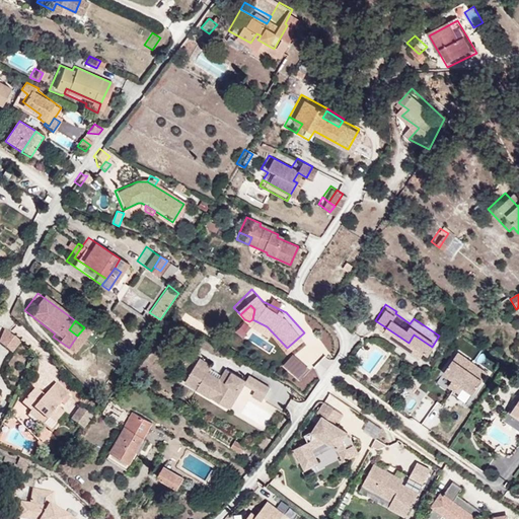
[(0,349),(2,352),(12,341),(0,328),(0,349)]
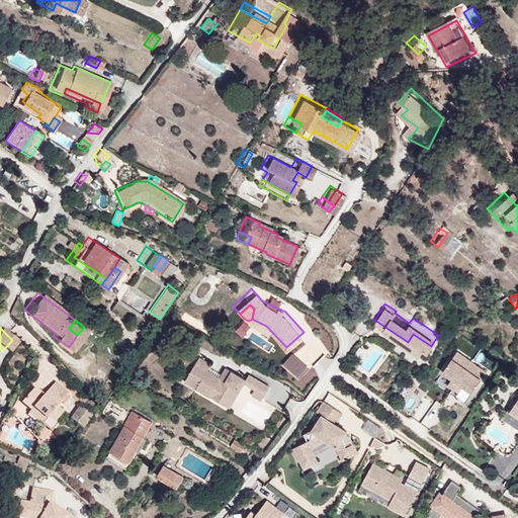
[(252,334),(248,342),(256,345),(259,337),(252,334)]
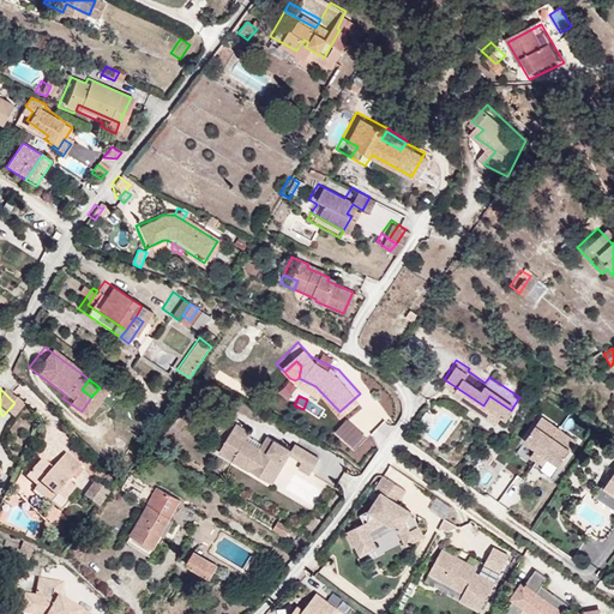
[(511,410),(489,396),(483,405),(505,420),(511,410)]
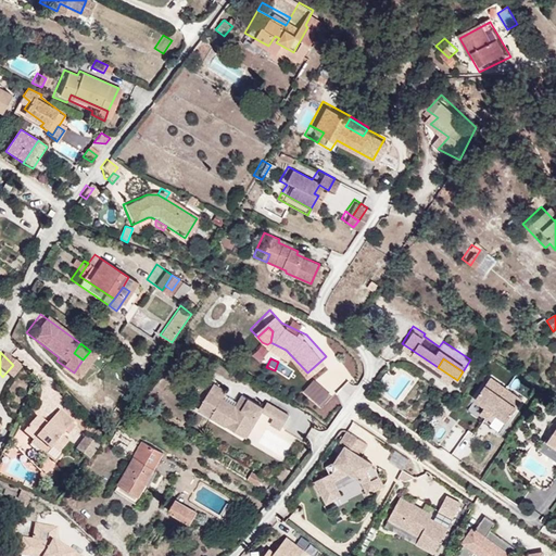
[(209,376),(204,383),(217,391),(222,383),(209,376)]
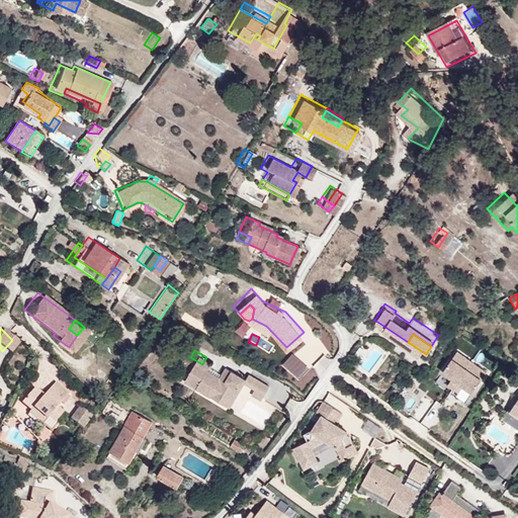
[(466,406),(489,373),(456,350),(434,382),(466,406)]
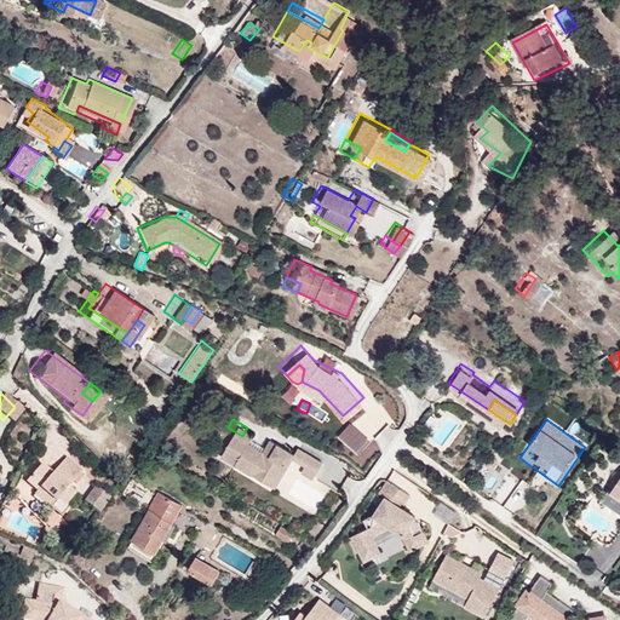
[(310,465),(315,457),(291,442),(287,447),(264,432),(257,445),(242,436),(228,428),(216,447),(231,458),(235,451),(250,460),(246,466),(262,476),(268,466),(275,470),(287,451),(300,459),(310,465)]
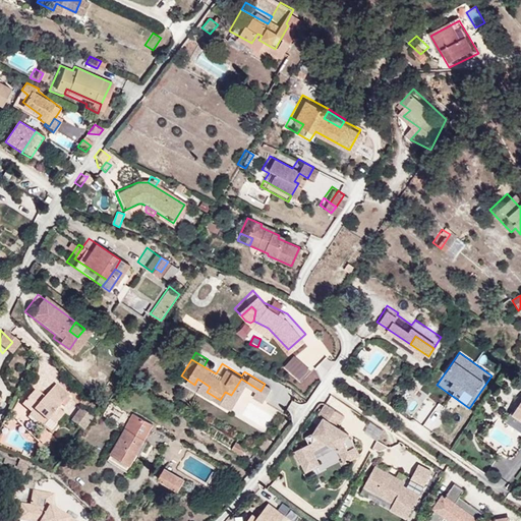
[(194,385),(207,392),(210,387),(197,379),(194,385)]
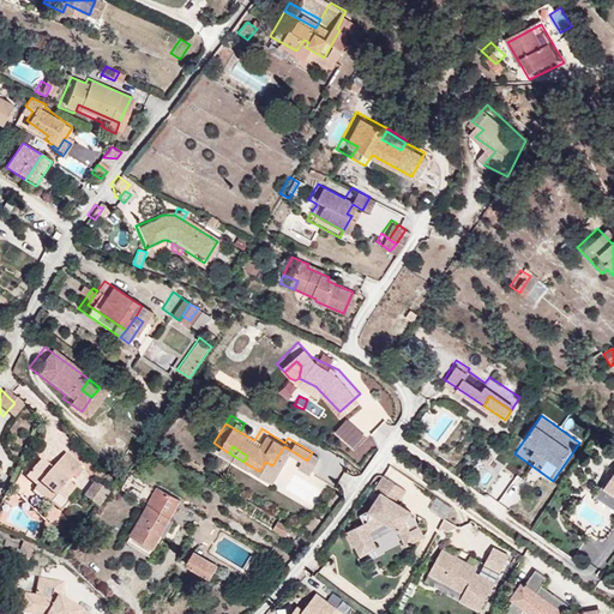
[(73,486),(64,479),(77,463),(58,449),(43,467),(34,459),(19,479),(32,489),(36,483),(48,493),(55,499),(59,494),(64,498),(73,486)]
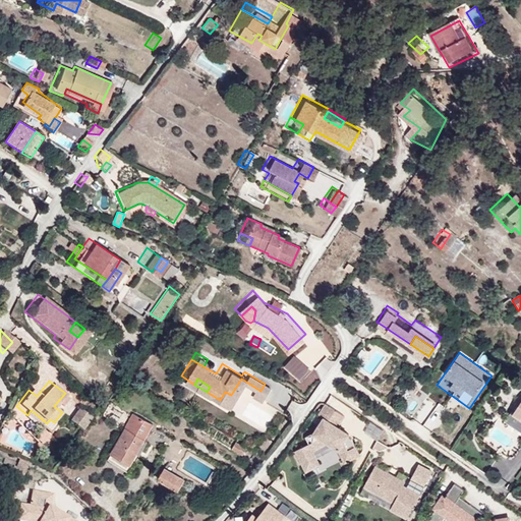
[(257,396),(261,391),(252,386),(248,391),(257,396)]
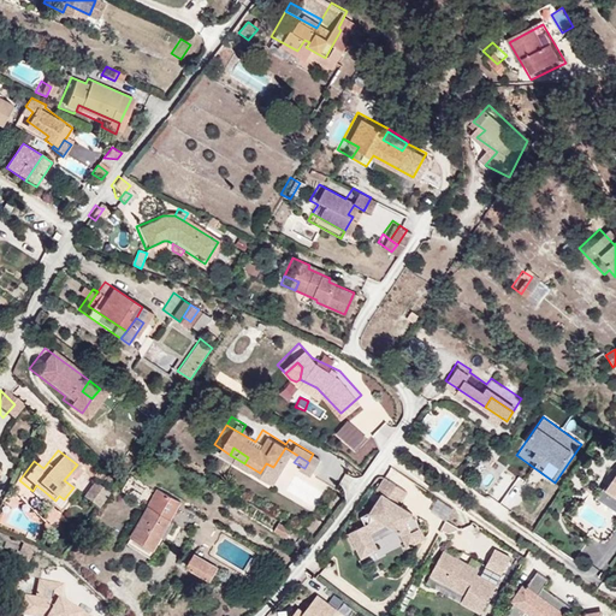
[(615,461),(603,481),(615,490),(615,461)]
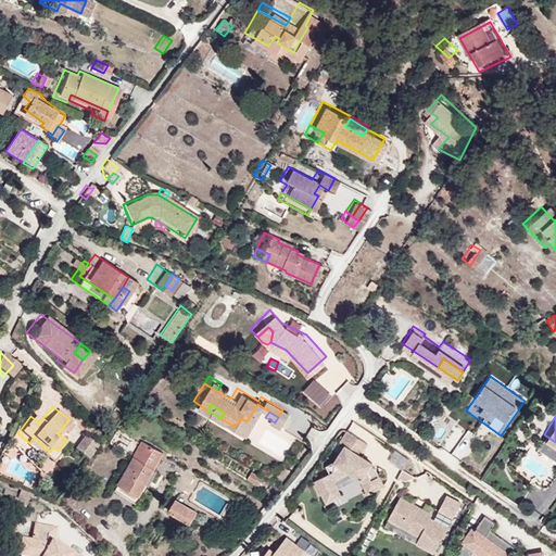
[(240,418),(235,427),(241,430),(247,421),(240,418)]
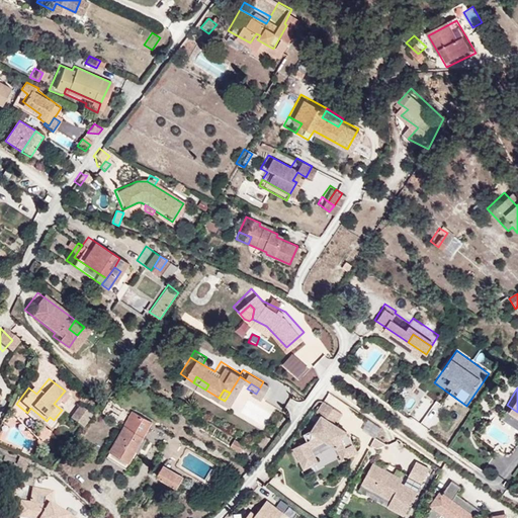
[(316,411),(320,414),(310,429),(301,433),(305,439),(289,447),(296,461),(298,460),(301,466),(315,460),(308,445),(322,437),(334,446),(340,458),(355,450),(347,434),(343,432),(344,430),(333,423),(340,413),(322,401),(316,411)]
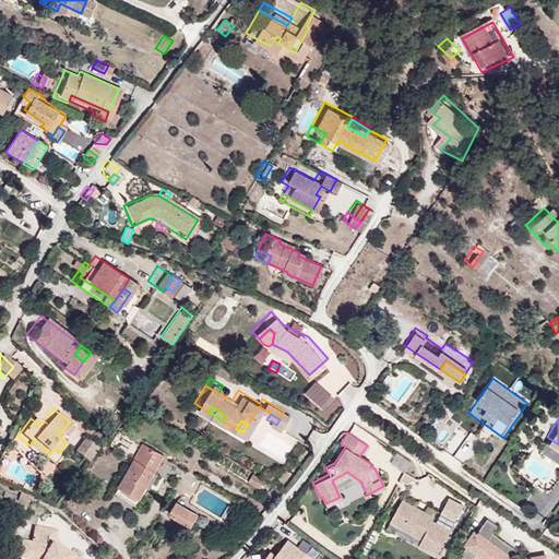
[(558,444),(547,437),(544,435),(537,445),(546,451),(550,445),(558,451),(558,444)]
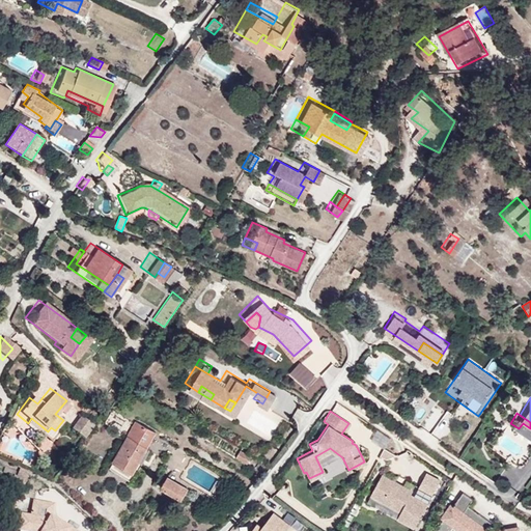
[(36,434),(42,426),(31,418),(28,423),(26,426),(36,434)]
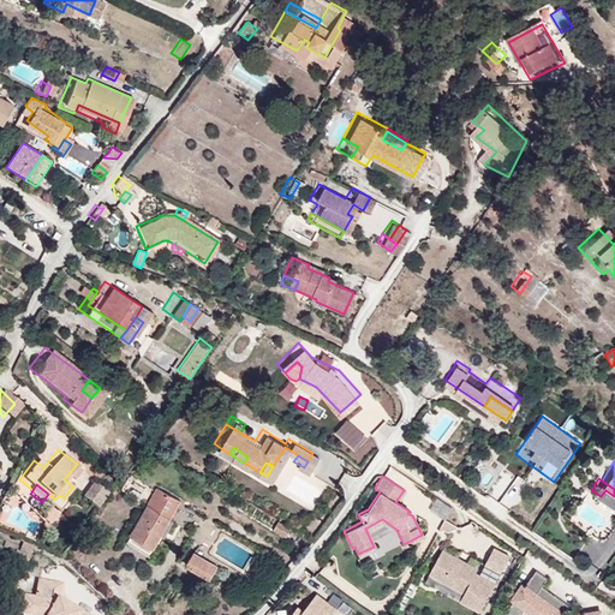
[(94,484),(83,499),(97,511),(109,496),(94,484)]
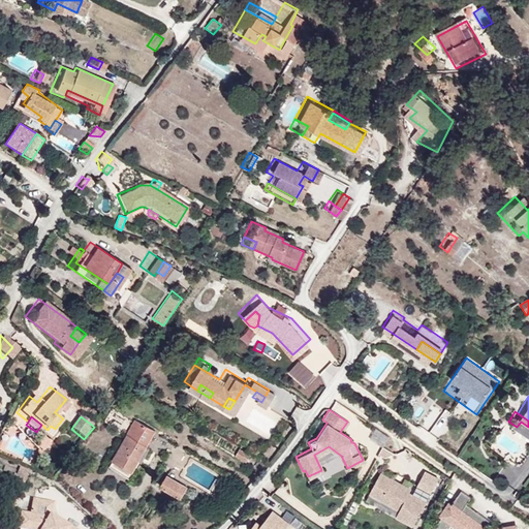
[(135,421),(111,466),(130,477),(155,432),(135,421)]
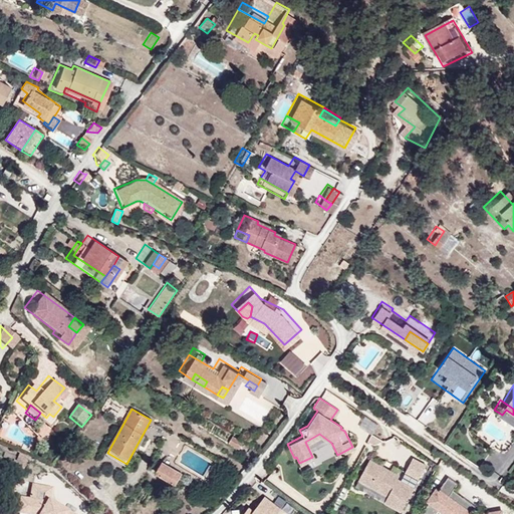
[(243,446),(248,439),(237,433),(233,440),(243,446)]
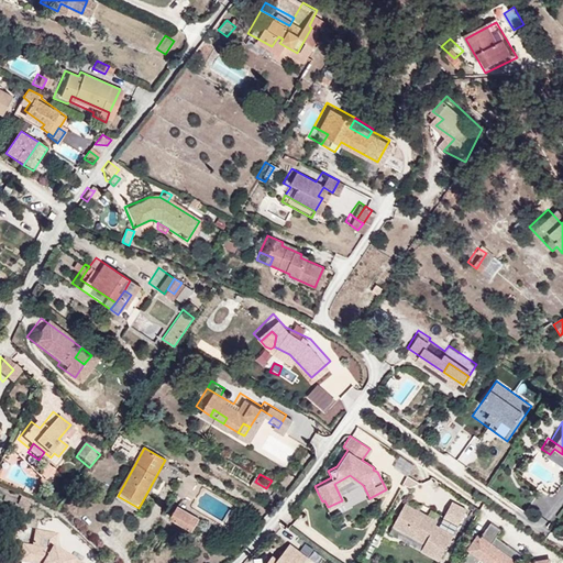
[(0,500),(11,505),(13,498),(0,494),(0,500)]
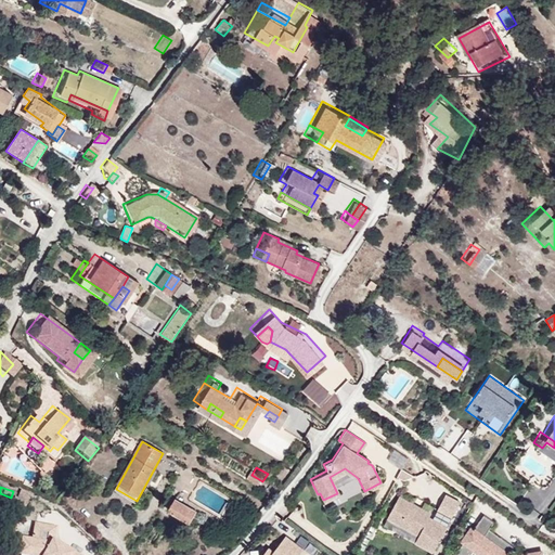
[(20,512),(26,493),(14,489),(13,491),(11,498),(7,507),(20,512)]
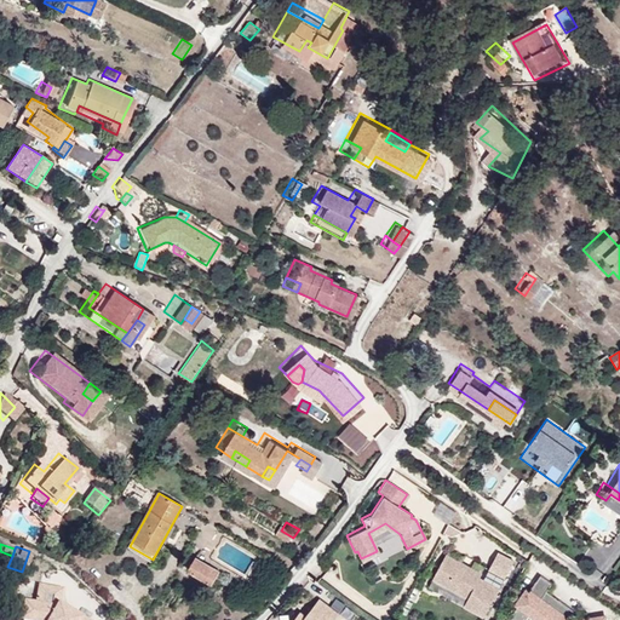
[(217,563),(191,550),(183,563),(208,578),(217,563)]
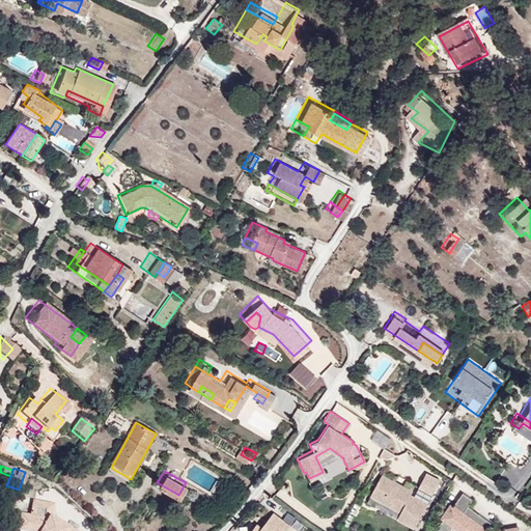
[(408,488),(378,473),(367,495),(397,510),(394,516),(411,526),(423,502),(406,493),(408,488)]
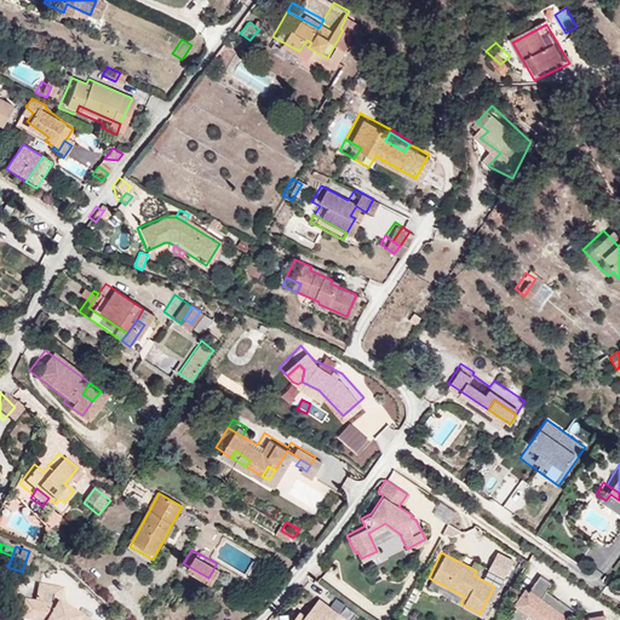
[(547,580),(535,572),(505,614),(514,619),(518,619),(524,612),(535,619),(602,619),(602,610),(568,616),(564,614),(569,607),(543,587),(547,580)]
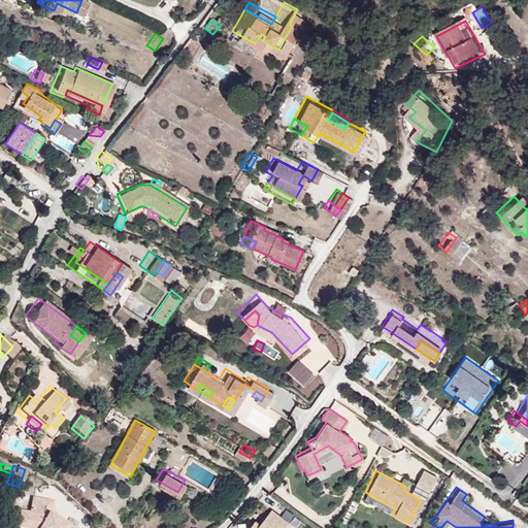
[(66,527),(48,517),(51,506),(29,501),(26,518),(19,516),(15,527),(66,527)]
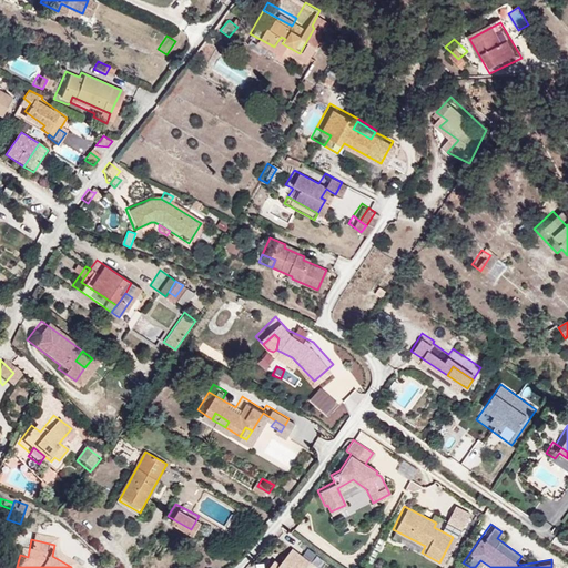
[(301,554),(310,560),(315,553),(306,546),(301,554)]
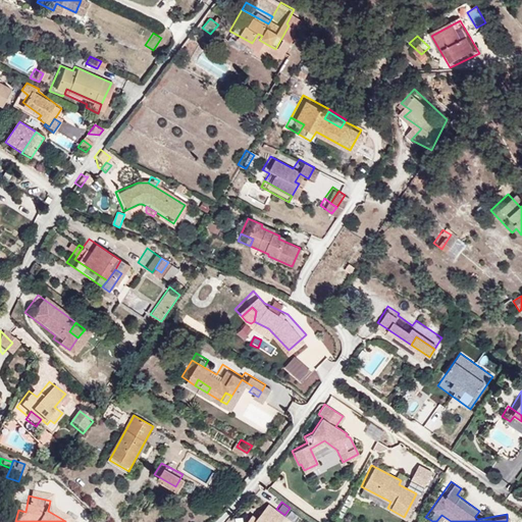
[(276,509),(268,503),(257,517),(252,513),(245,521),(280,521),(285,516),(284,515),(276,509)]
